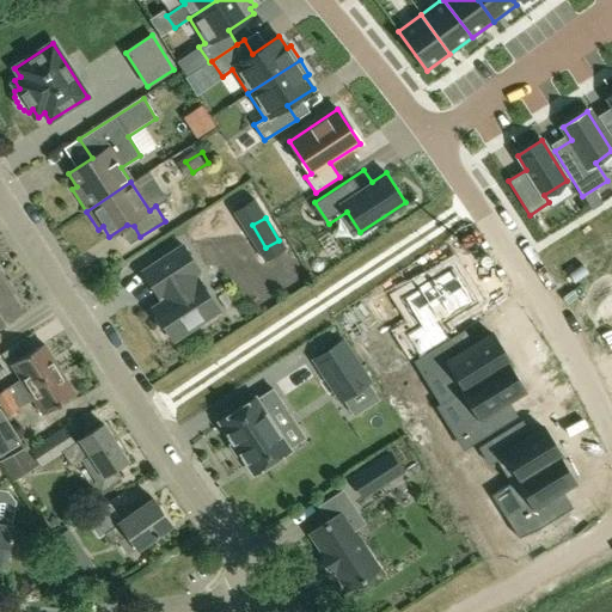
[(161,303),(152,308),(173,341),(219,311),(197,280),(196,280),(189,269),(195,264),(183,246),(142,273),(161,303)]
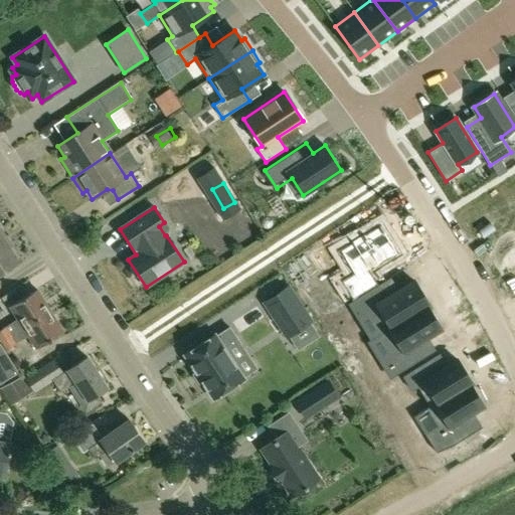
[(369,272),(397,253),(380,225),(365,234),(364,232),(350,241),(351,242),(339,250),(353,274),(341,282),(352,300),(376,284),(369,272)]
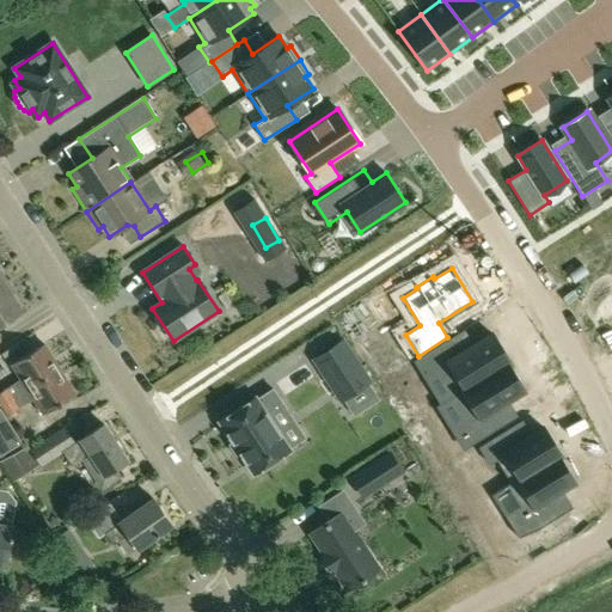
[(0,323),(19,311),(1,282),(0,282),(0,323)]
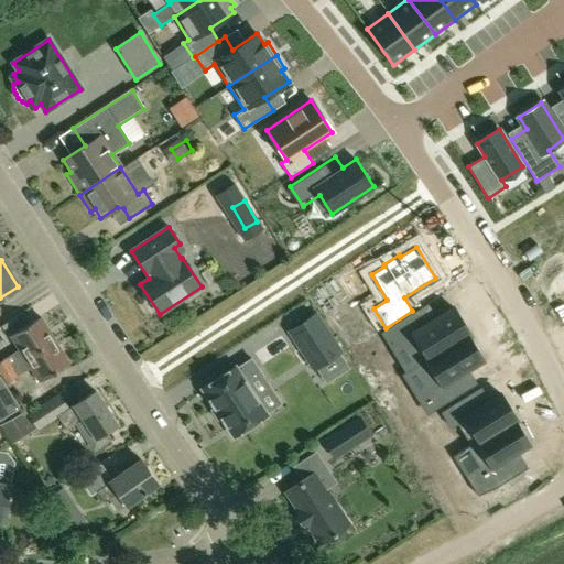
[(469,333),(454,308),(419,331),(411,318),(383,335),(392,349),(402,343),(416,365),(414,367),(469,333)]
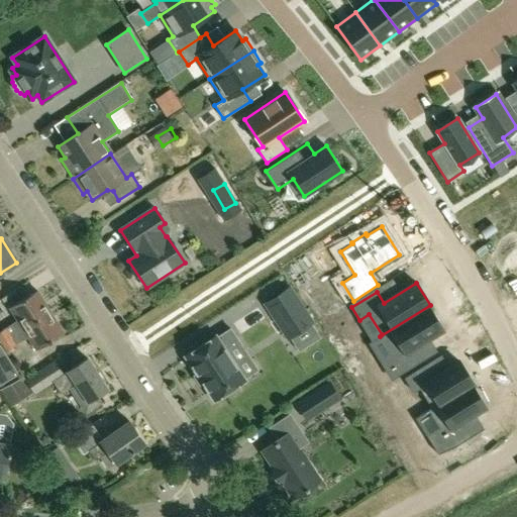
[(312,323),(289,288),(266,304),(288,338),(312,323)]
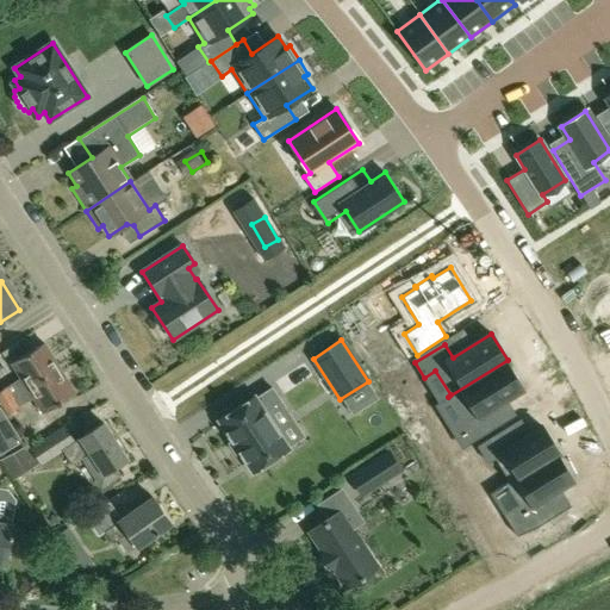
[(10,363),(20,379),(0,391),(0,405),(57,368),(42,343),(10,363)]
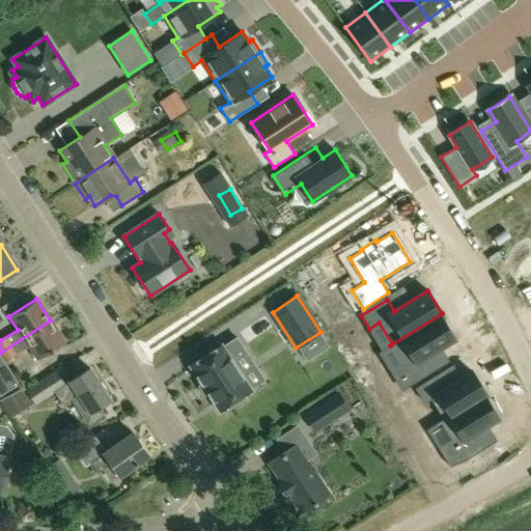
[(454,338),(440,315),(442,314),(442,313),(390,345),(403,367),(393,373),(401,387),(430,369),(422,358),(454,338)]
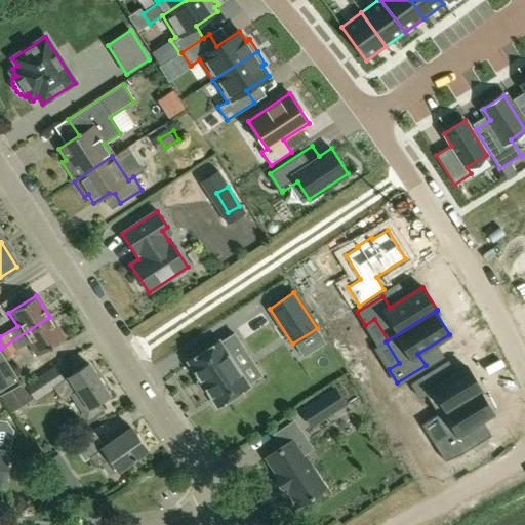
[(64,338),(49,317),(0,349),(0,354),(3,358),(28,344),(36,356),(64,338)]
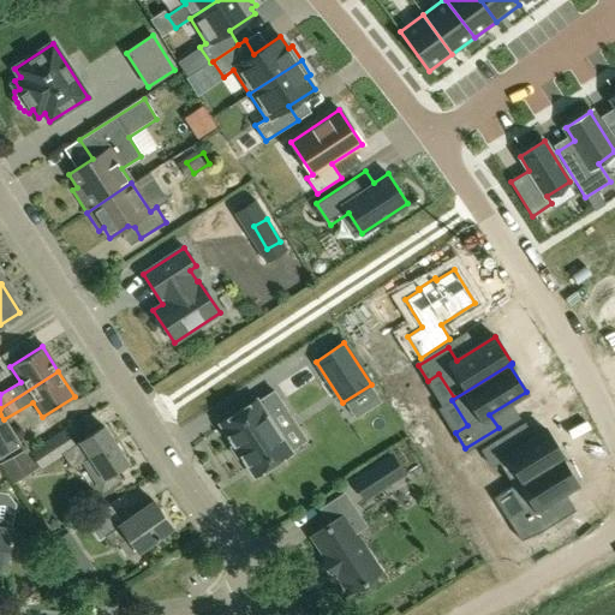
[(291,453),(266,415),(282,404),(274,392),(257,402),(256,400),(220,424),(255,476),(291,453)]
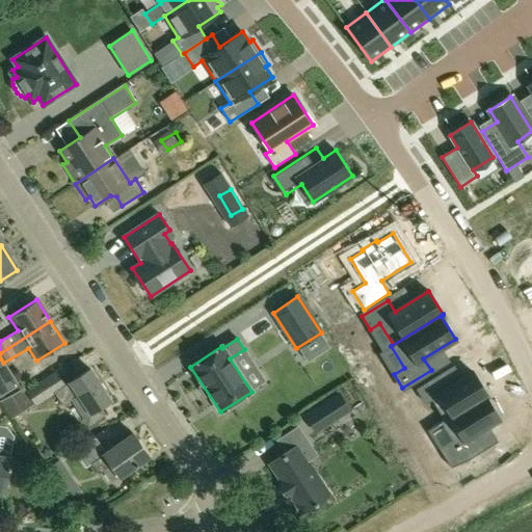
[(0,398),(17,389),(0,362),(0,398)]
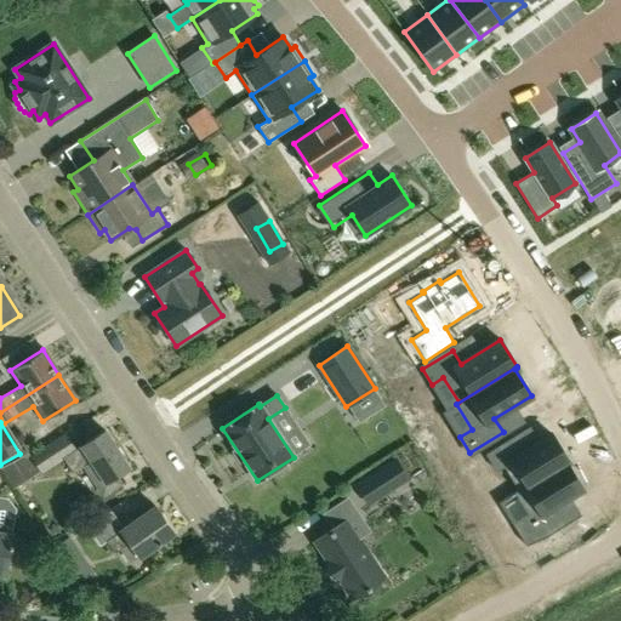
[(103,431),(74,450),(63,433),(29,455),(28,454),(24,455),(0,468),(0,471),(13,490),(39,473),(39,474),(63,461),(69,471),(81,463),(102,495),(119,484),(114,477),(127,468),(103,431)]
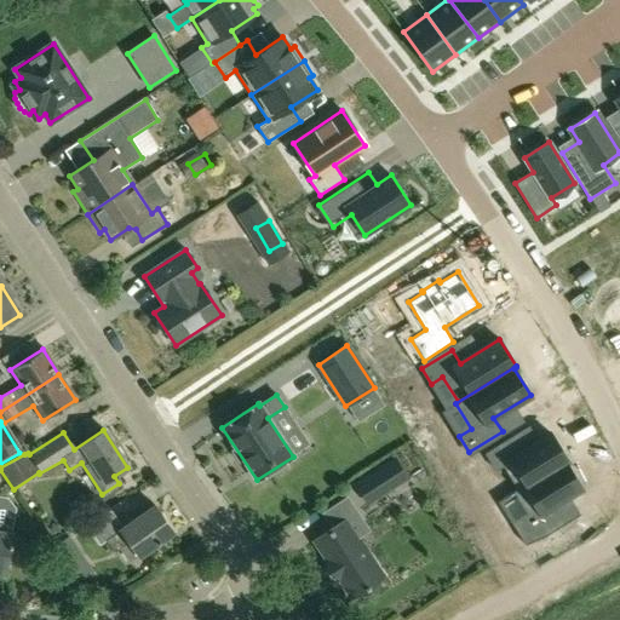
[(564,461),(567,460),(551,434),(524,449),(515,435),(486,453),(495,470),(503,465),(517,489),(515,491),(516,492),(564,461)]
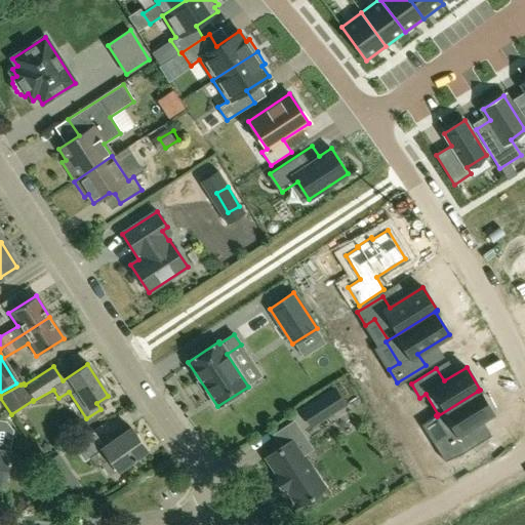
[(492,412),(479,391),(481,390),(480,390),(478,391),(437,416),(448,436),(434,445),(444,461),(460,454),(480,442),(471,426),(492,412)]
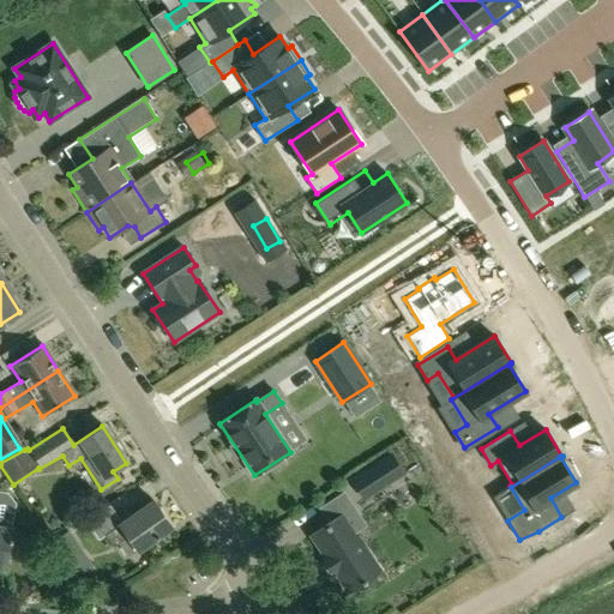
[(363,498),(387,482),(375,464),(351,480),(363,498)]
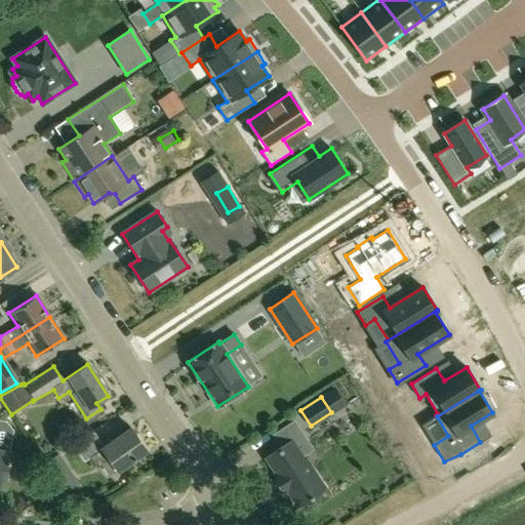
[(10,432),(5,422),(0,421),(0,485),(1,485),(7,453),(6,453),(10,432)]
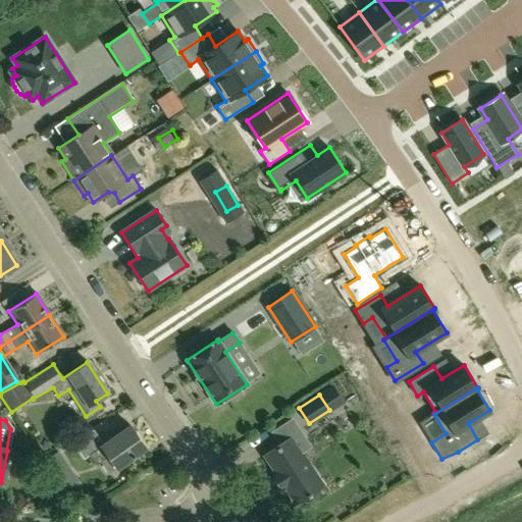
[(128,426),(102,445),(93,431),(75,444),(83,456),(87,453),(88,455),(96,466),(107,458),(115,469),(145,449),(128,426)]
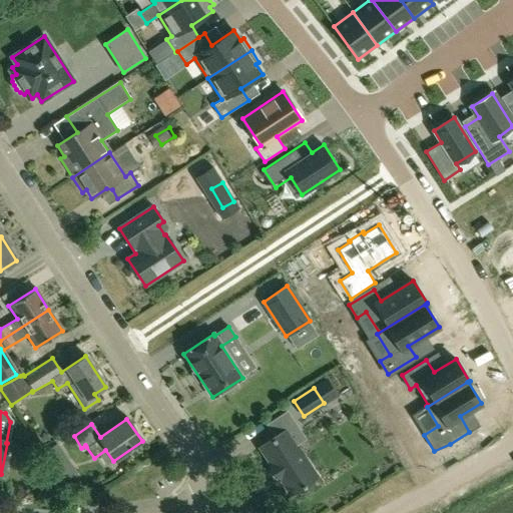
[(318,477),(296,444),(301,441),(292,427),(275,438),(274,437),(272,439),(272,440),(260,448),(271,463),(270,464),(280,480),(281,480),(291,494),(303,486),(303,487),(306,485),(306,484),(318,477)]
